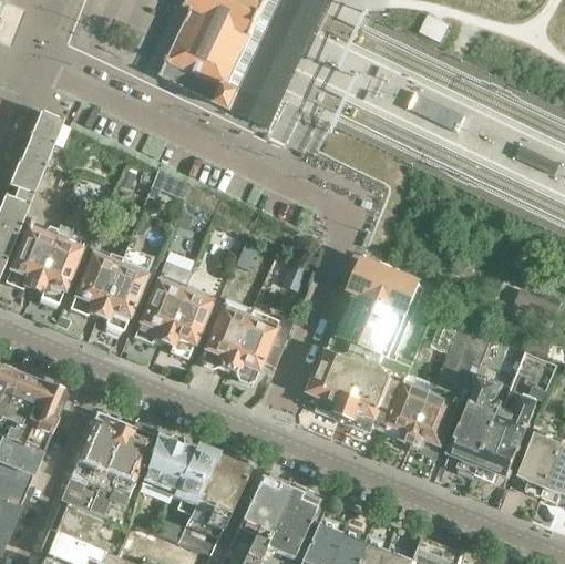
[(191,0),(188,3),(187,2),(186,6),(188,7),(189,4),(194,7),(193,9),(194,9),(171,60),(170,59),(162,74),(218,102),(218,103),(255,120),(270,126),(288,86),(297,65),(300,58),(310,39),(315,29),(327,0),(191,0)]
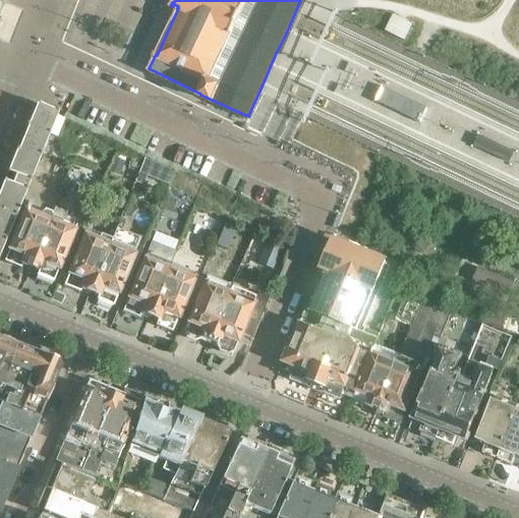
[(384,84),(377,99),(422,120),(429,106),(384,84)]
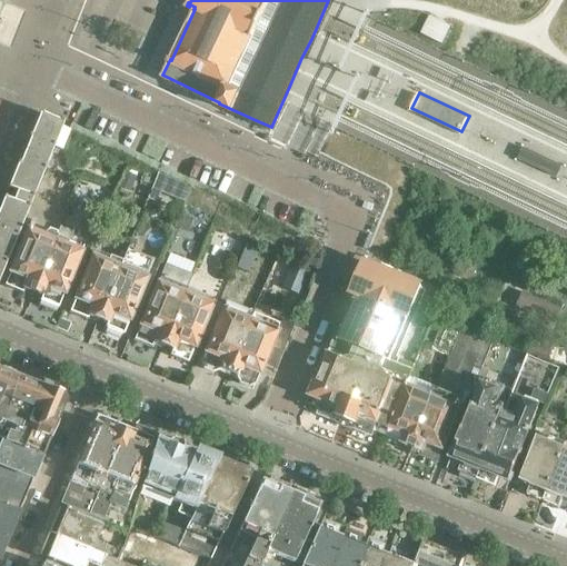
[(32,132),(30,132),(0,206),(0,277),(65,120),(41,110),(32,132)]
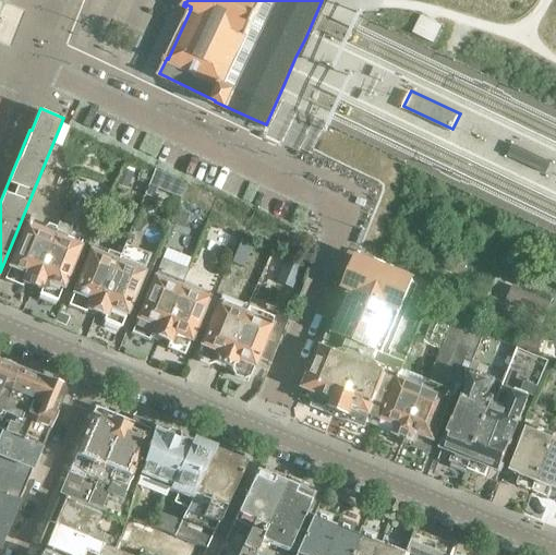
[(123,164),(116,181),(129,186),(135,169),(123,164)]
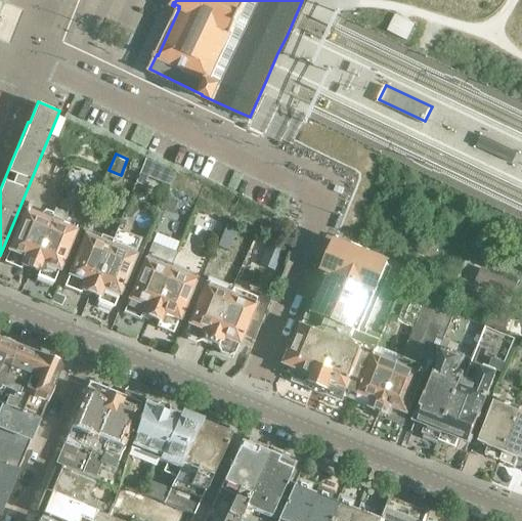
[(175,175),(145,162),(139,177),(169,189),(175,175)]
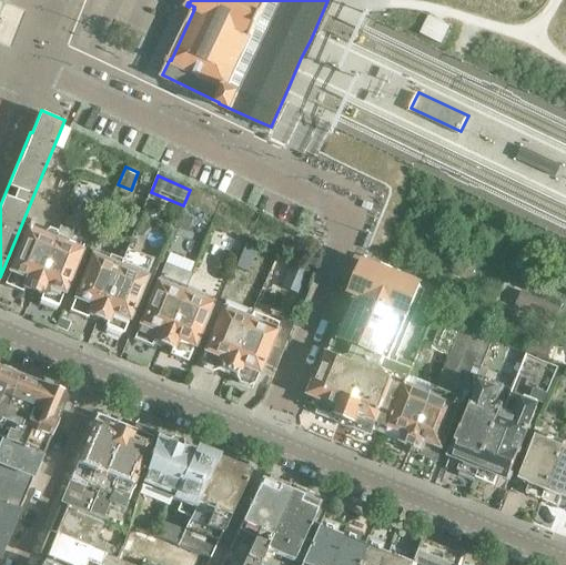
[(272,210),(296,221),(302,210),(278,198),(272,210)]
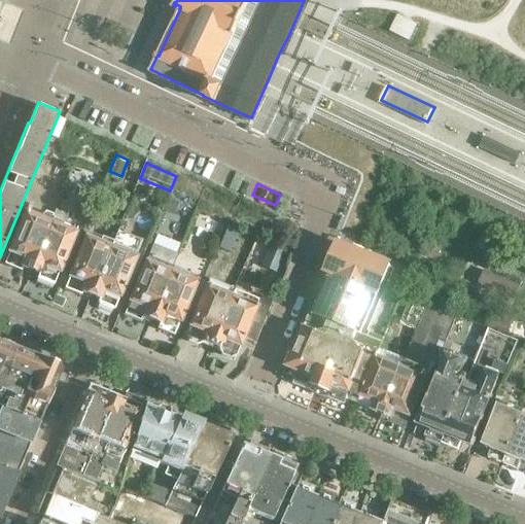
[(168,195),(163,208),(175,213),(180,200),(168,195)]
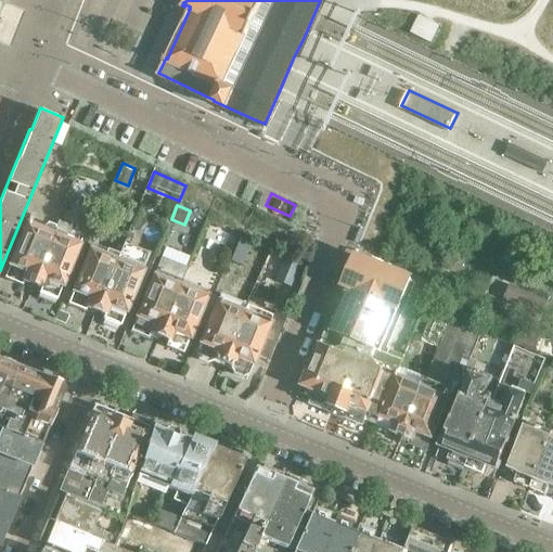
[(89,210),(82,228),(90,230),(97,214),(89,210)]
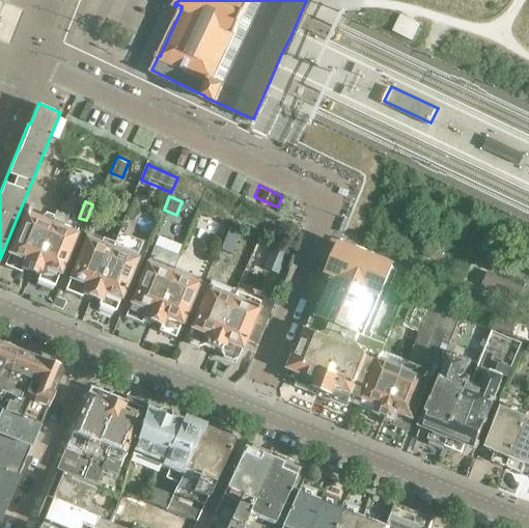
[(24,268),(31,271),(53,219),(28,209),(20,227),(9,253),(4,265),(22,272),(24,268)]
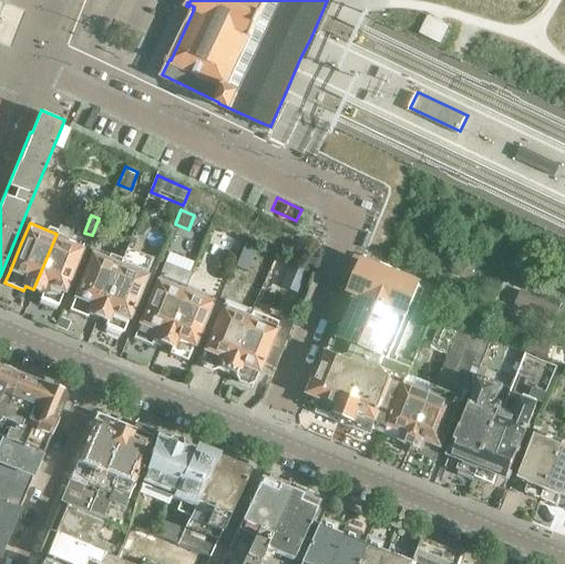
[(57,234),(33,289),(42,293),(40,297),(59,305),(63,293),(83,245),(57,234)]
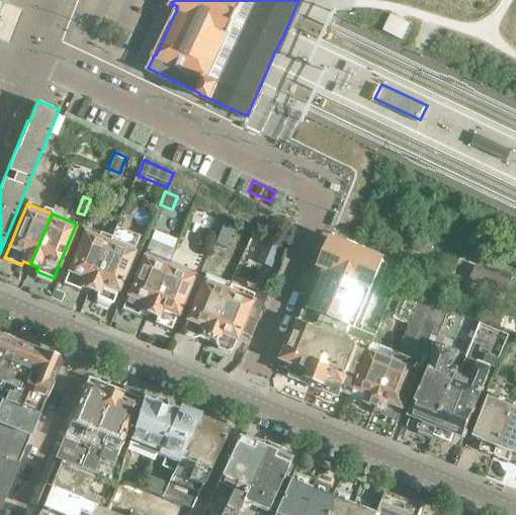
[(82,285),(90,288),(110,238),(86,228),(64,282),(80,289),(82,285)]
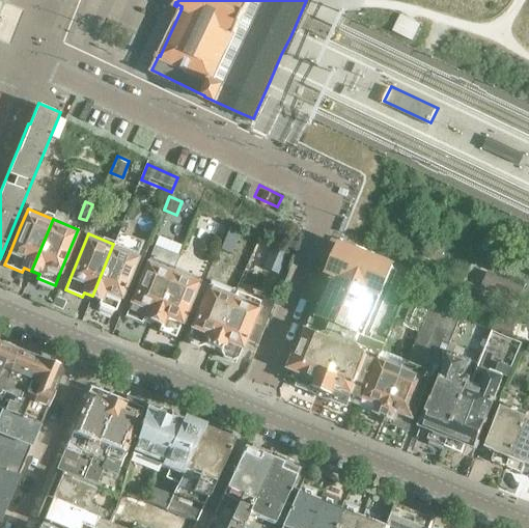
[(441,258),(448,241),(438,237),(430,254),(441,258)]
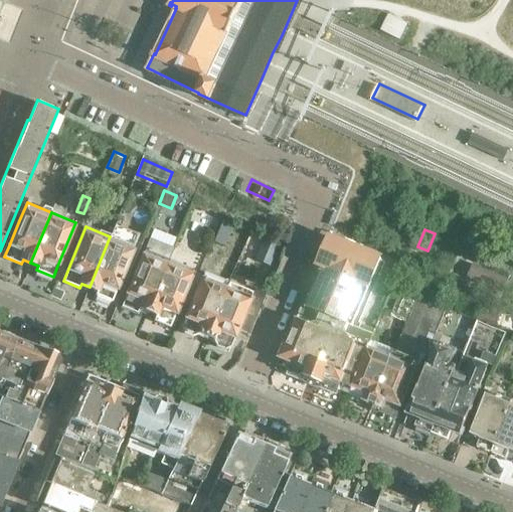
[(265,253),(272,236),(260,231),(252,248),(265,253)]
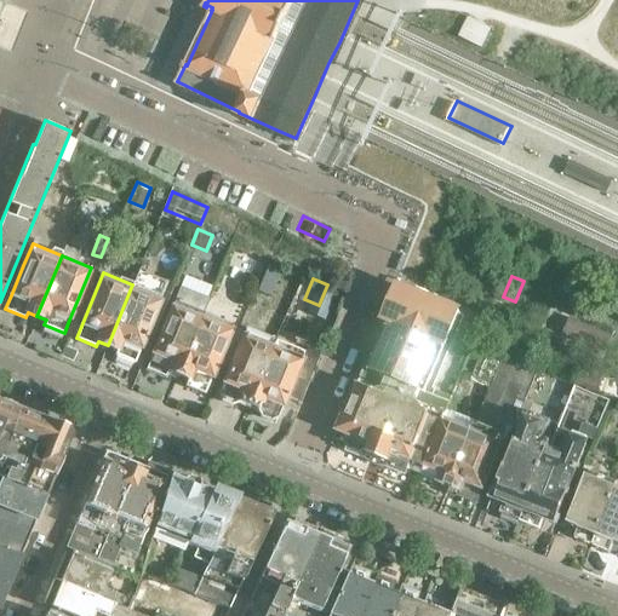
[(132,285),(108,345),(116,349),(115,353),(135,362),(162,297),(132,285)]
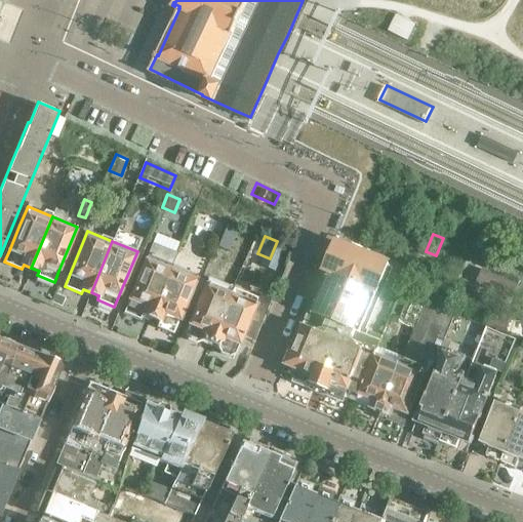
[(336,241),(329,259),(383,281),(390,263),(336,241)]
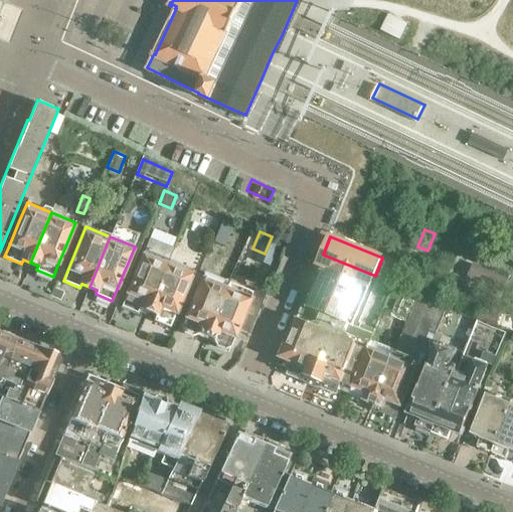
[(501,239),(495,251),(506,258),(512,244),(501,239)]
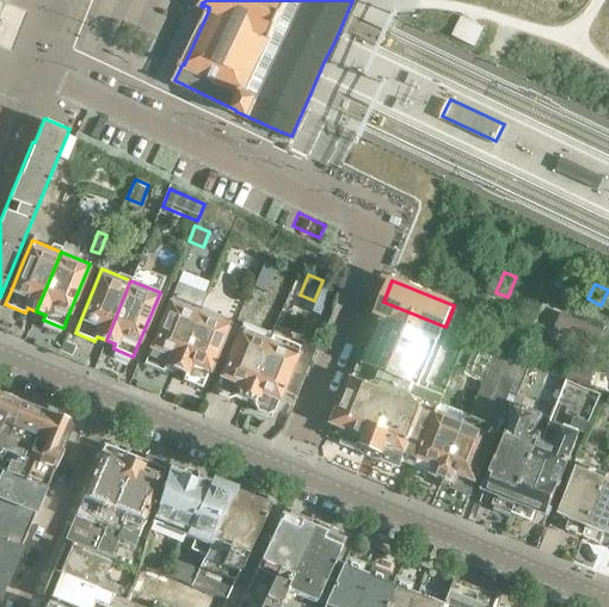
[(166,363),(178,367),(202,308),(172,296),(146,361),(164,369),(166,363)]
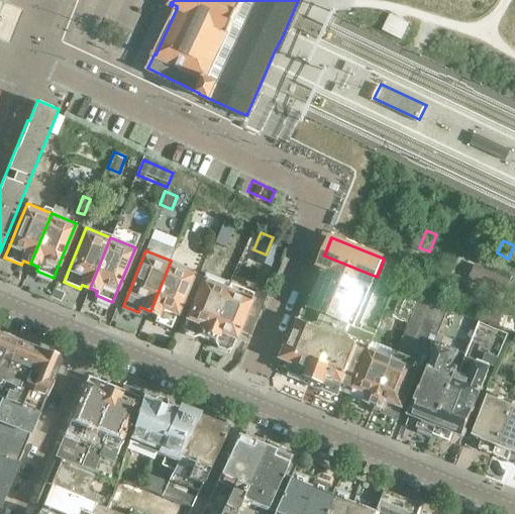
[(377,277),(324,255),(320,264),(322,265),(302,314),(299,317),(300,318),(283,356),(296,362),(291,374),(339,394),(346,376),(358,381),(373,343),(377,332),(366,327),(358,344),(344,338),(350,324),(355,325),(372,286),(373,286),(377,277)]
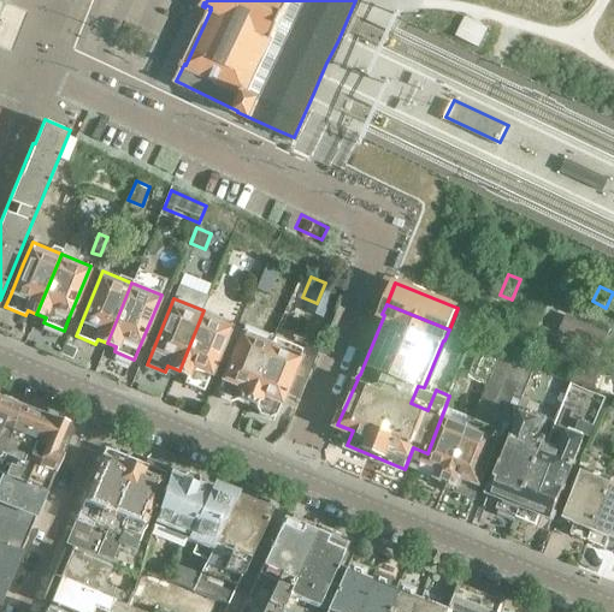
[(204,310),(179,370),(190,375),(188,380),(206,388),(232,321),(204,310)]
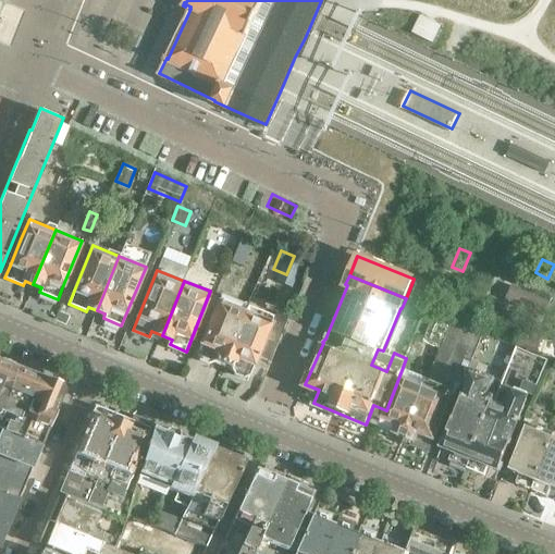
[(214,357),(225,361),(249,302),(223,292),(221,296),(199,351),(201,358),(210,362),(214,358),(214,357)]
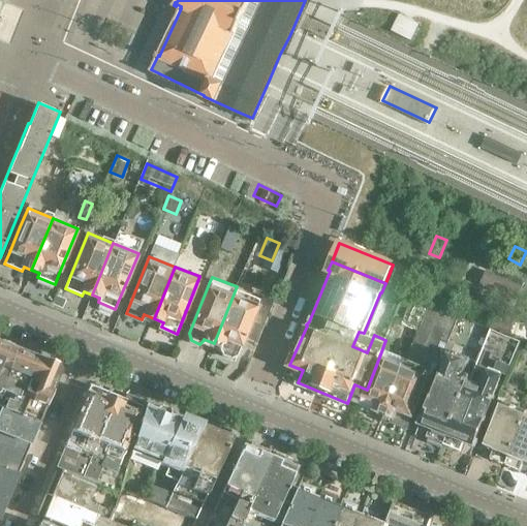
[(237,286),(214,343),(224,347),(223,348),(223,353),(233,358),(239,353),(259,301),(261,297),(237,286)]
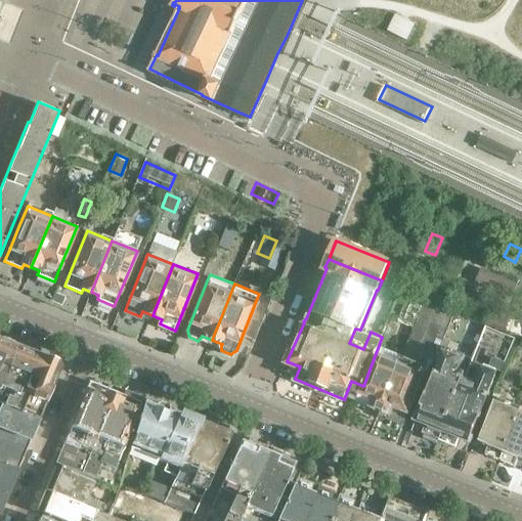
[(439,350),(446,335),(455,312),(426,299),(409,338),(439,350)]
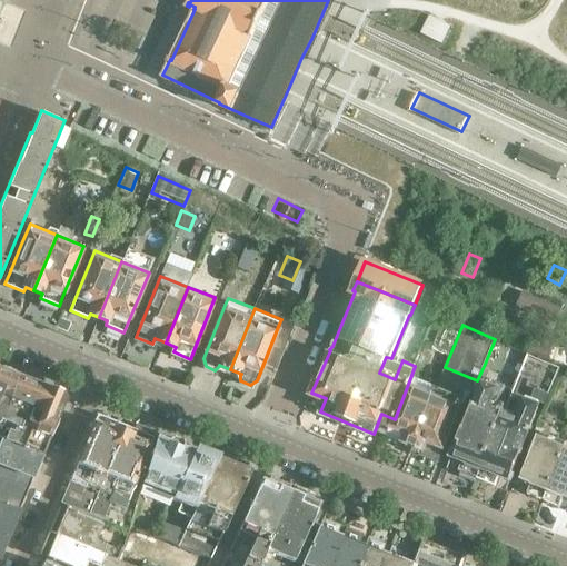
[(495,339),(485,364),(518,377),(521,370),(528,351),(495,339)]
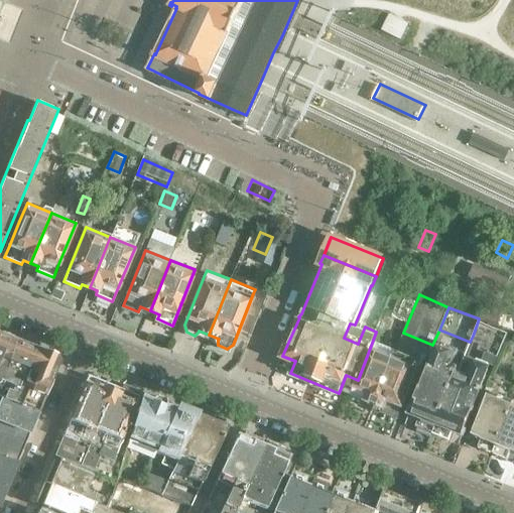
[(0,387),(1,384),(0,383),(0,380),(16,340),(0,332),(0,387)]
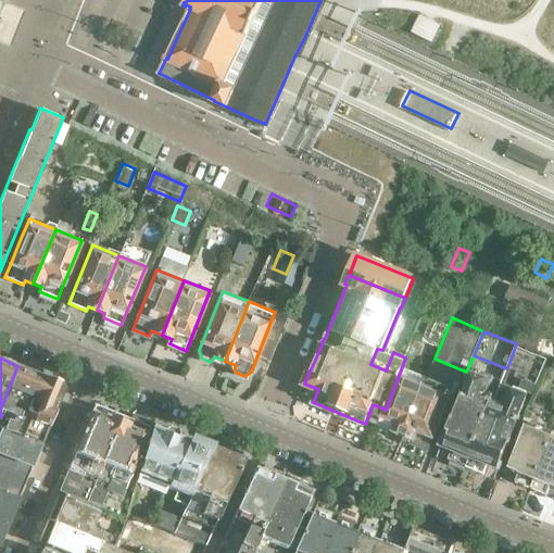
[(0,413),(1,414),(0,417),(0,425),(20,432),(42,376),(17,366),(0,410),(0,413)]
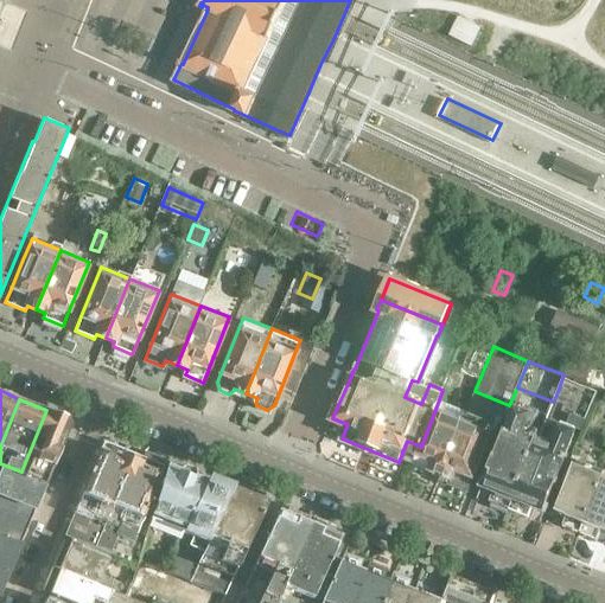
[(466,414),(438,403),(421,447),(414,461),(443,473),(466,414)]
